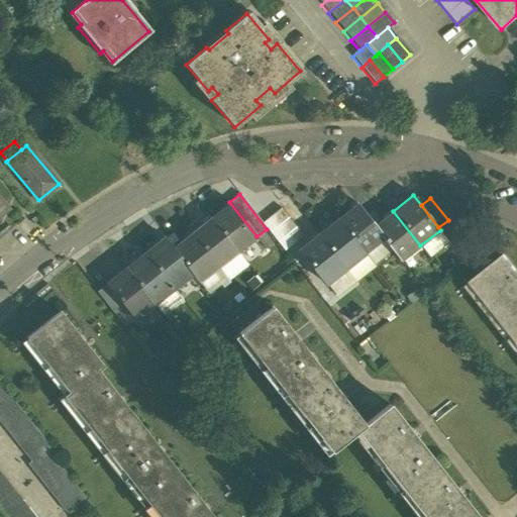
[(256,236),(229,202),(211,218),(237,252),(256,236)]
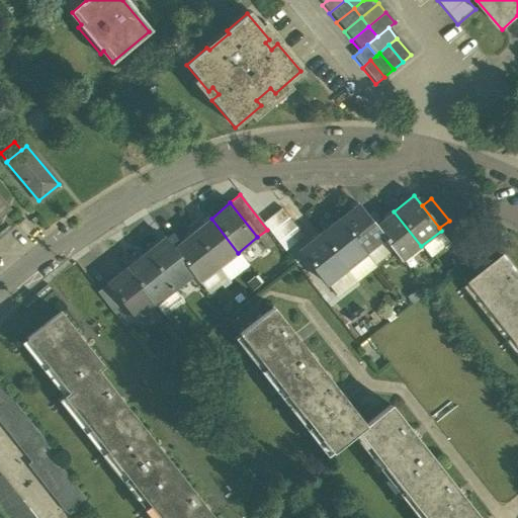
[(374,227),(357,204),(338,220),(364,253),(383,238),(374,227)]
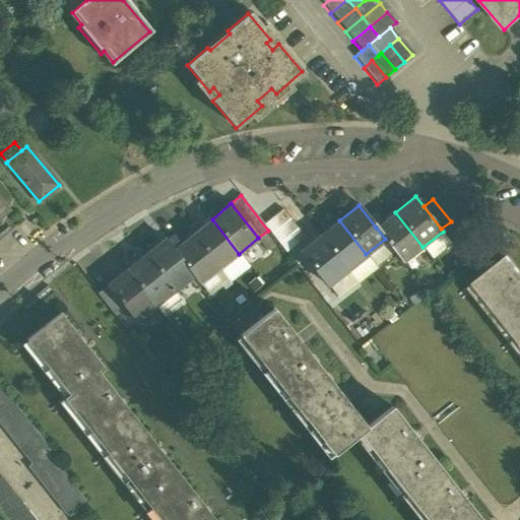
[(423,247),(395,212),(376,228),(385,239),(403,262),(423,247)]
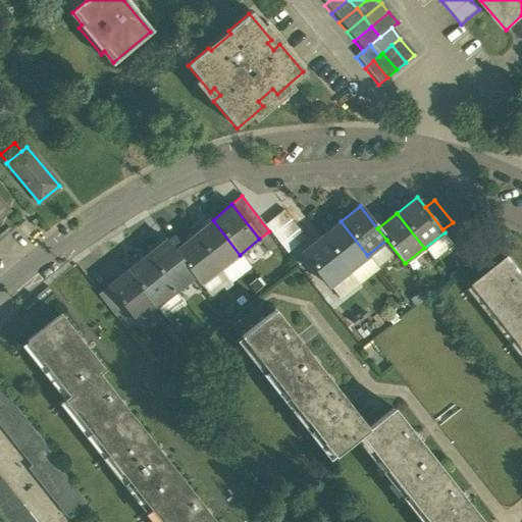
[(302,251),(273,215),(264,222),(292,259),(301,252),(302,251)]
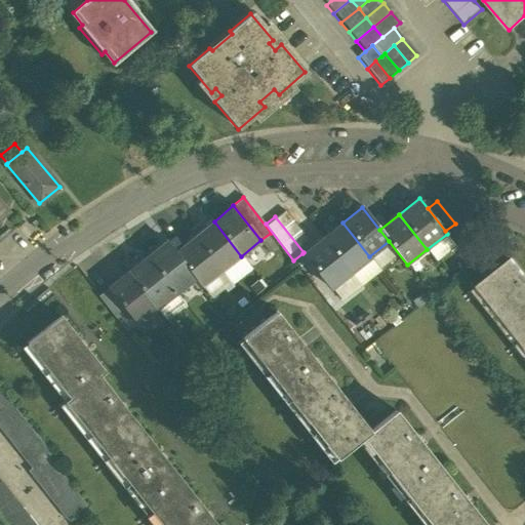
[(241,256),(214,221),(195,237),(223,272),(241,256)]
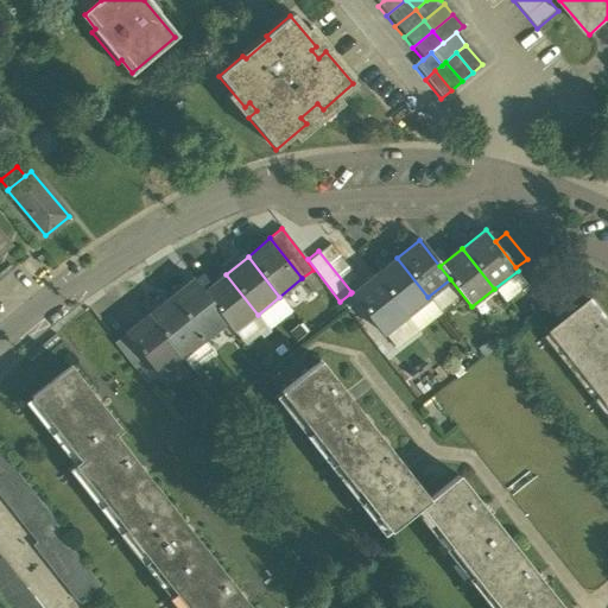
[(428,297),(397,258),(374,276),(406,315),(428,297)]
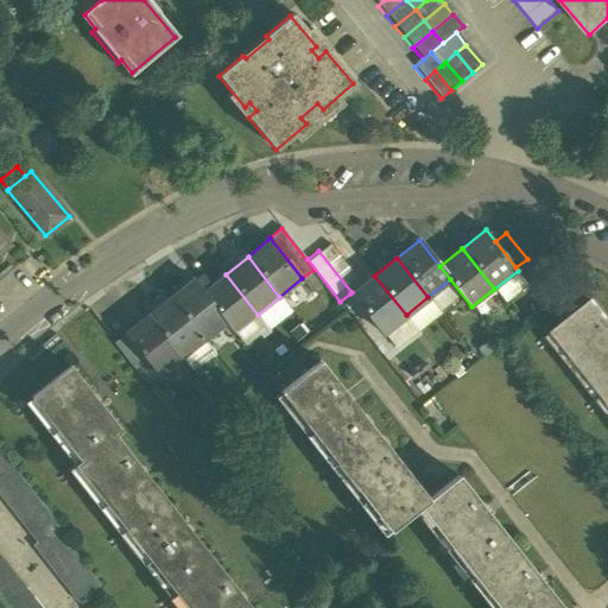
[(258,315),(226,274),(203,292),(227,322),(235,333),(258,315)]
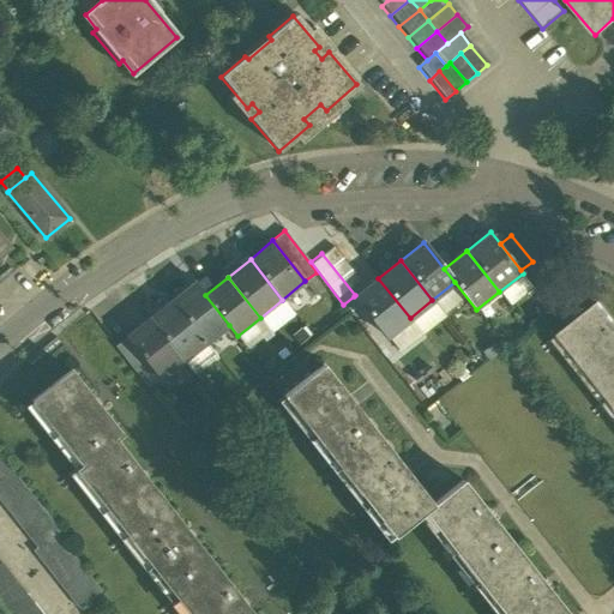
[(410,318),(378,278),(355,295),(354,296),(386,337),(410,318)]
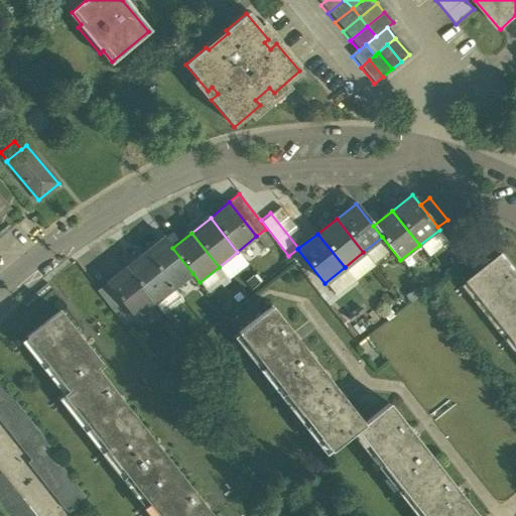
[(165,239),(146,254),(173,288),(192,273),(172,248),(165,239)]
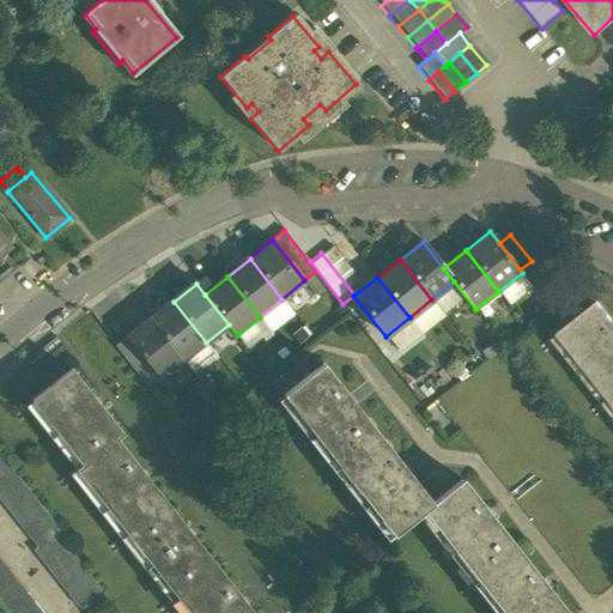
[(206,343),(174,302),(151,319),(183,359),(206,343)]
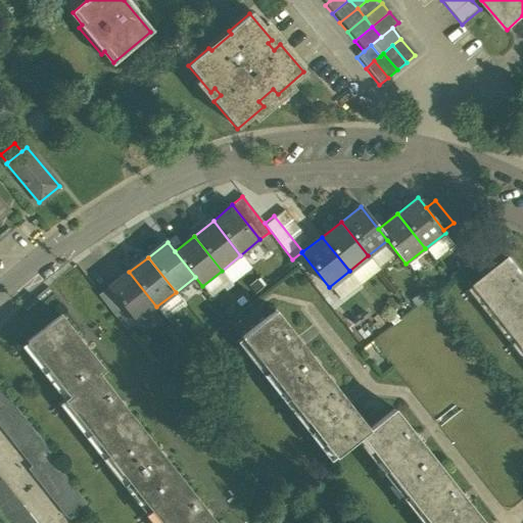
[(520,342),(522,339),(522,277),(507,257),(473,284),(520,342)]
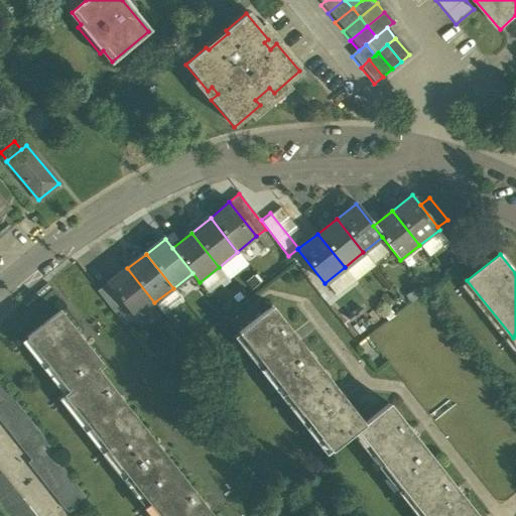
[(154,302),(127,268),(106,284),(133,319),(154,302)]
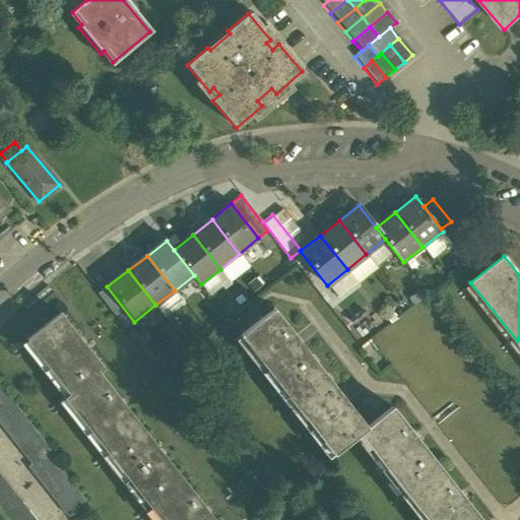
[(134,322),(107,286),(99,294),(125,328),(134,322)]
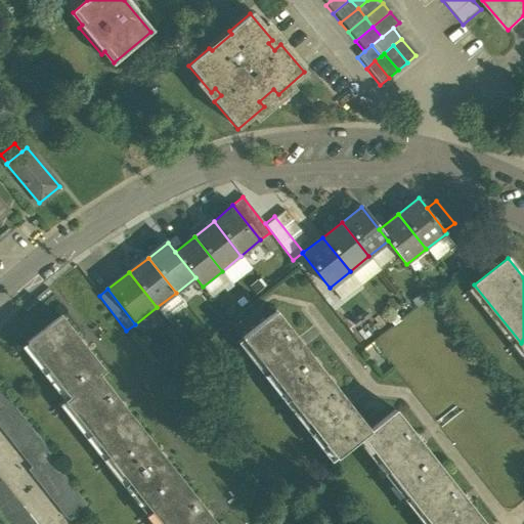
[(288,398),(322,370),(275,311),(241,338),(288,398)]
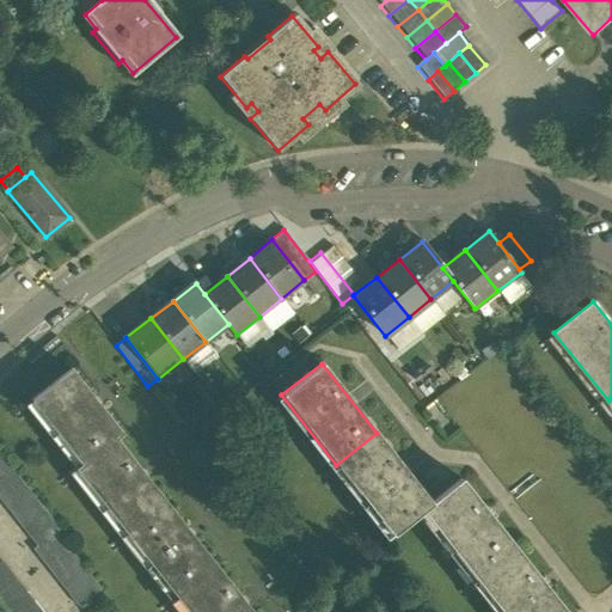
[(81,465),(114,439),(121,434),(71,369),(31,401),(81,465)]
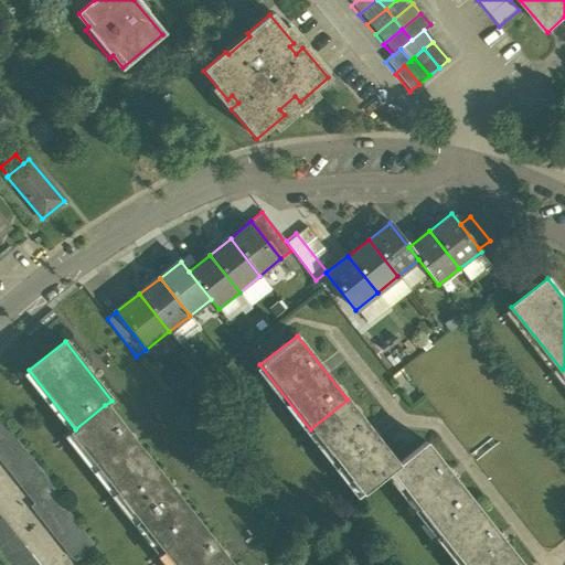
[(398,465),(348,400),(310,429),(361,493),(390,471),(398,465)]
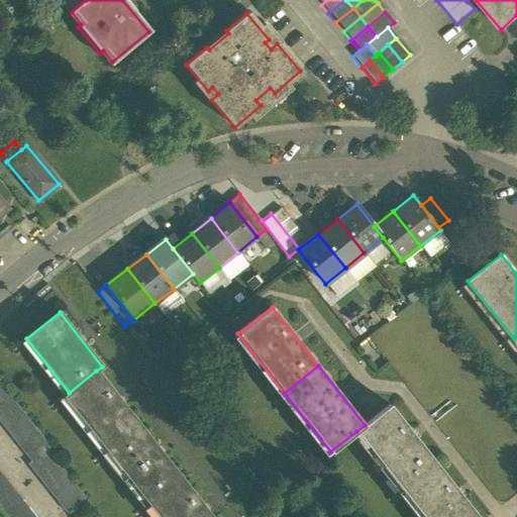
[(106,450),(138,425),(96,371),(69,393),(64,397),(106,450)]
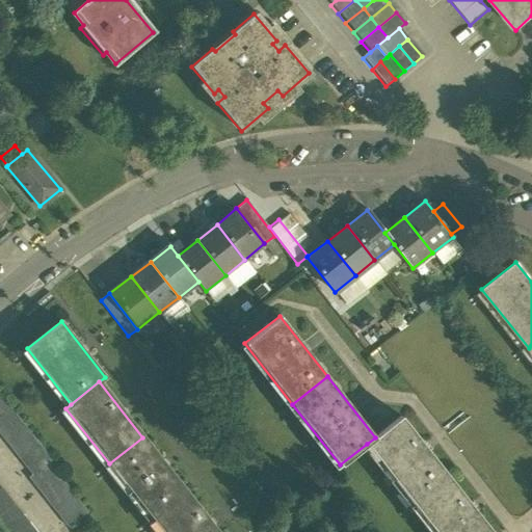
[(52,460),(0,394),(0,434),(32,476),(49,462),(52,460)]
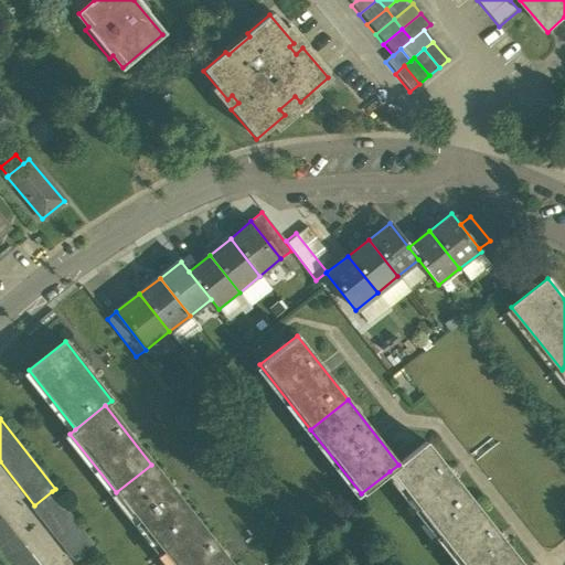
[(440,535),(476,508),(425,444),(398,465),(390,471),(440,535)]
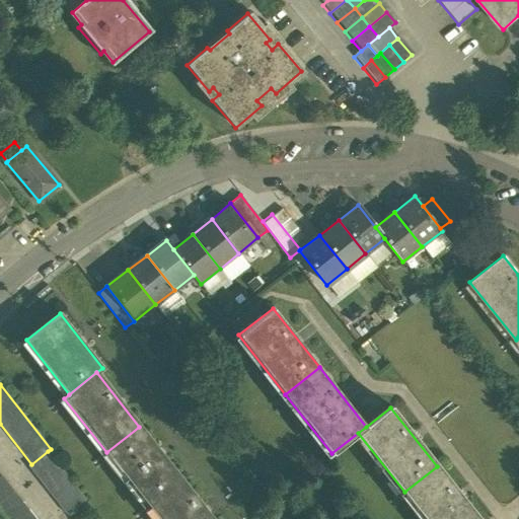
[(149,507),(182,480),(139,427),(106,452),(149,507)]
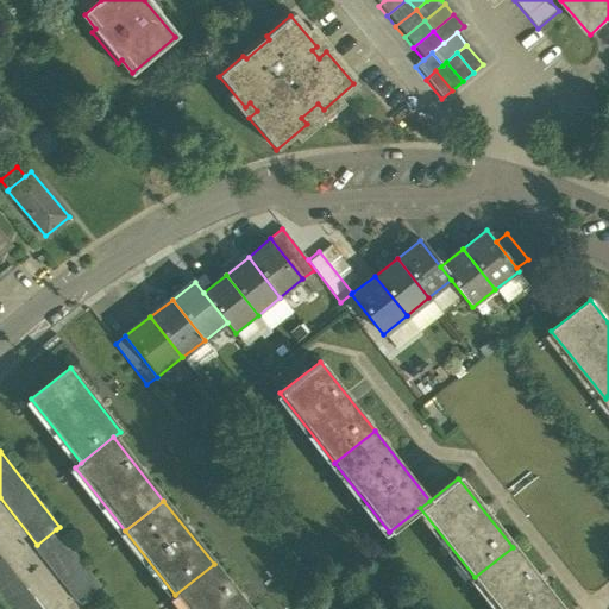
[(37,545),(33,547),(77,603),(100,586),(56,529),(37,545)]
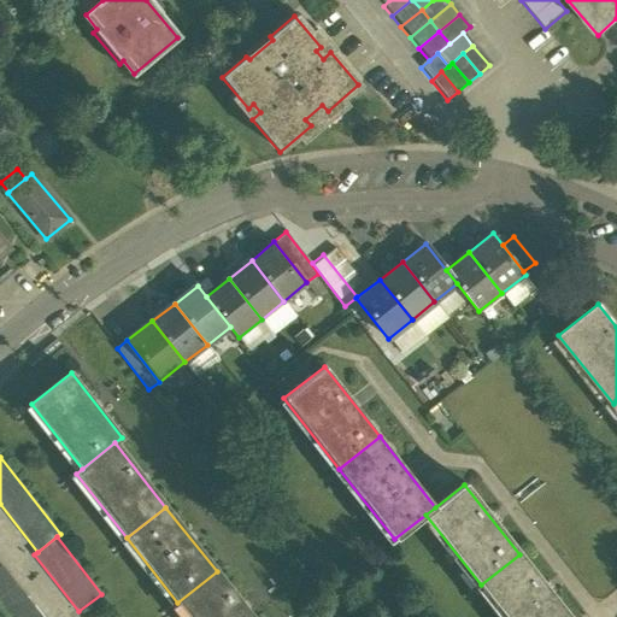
[(506,616),(569,616),(519,554),(481,585),(506,616)]
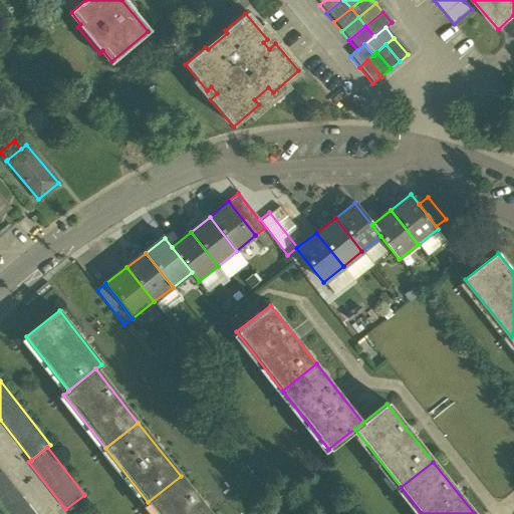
[(34,513),(0,470),(0,508),(4,513),(34,513)]
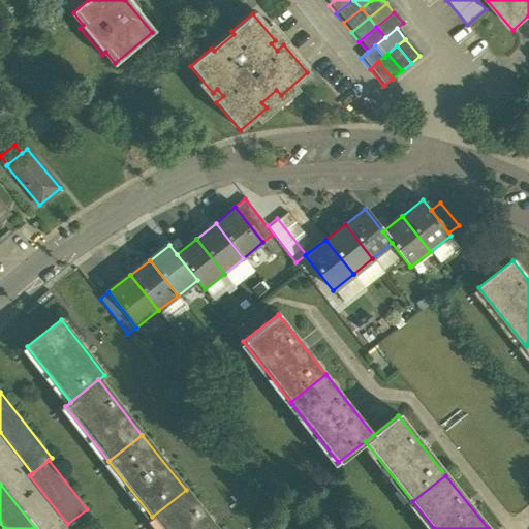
[(216,528),(186,490),(152,517),(161,528),(216,528)]
